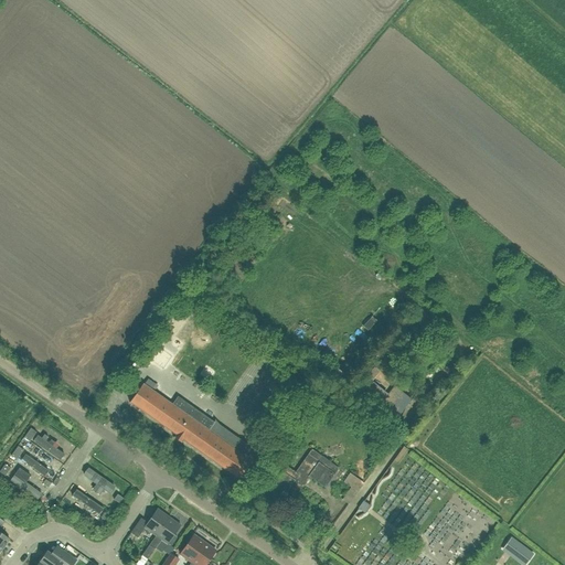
[(144,384),(142,384),(129,403),(129,404),(130,403),(176,435),(174,437),(172,436),(172,437),(182,444),(182,443),(181,443),(182,440),(237,479),(237,480),(252,460),(251,460),(216,436),(222,429),(177,397),(172,405),(144,384)]
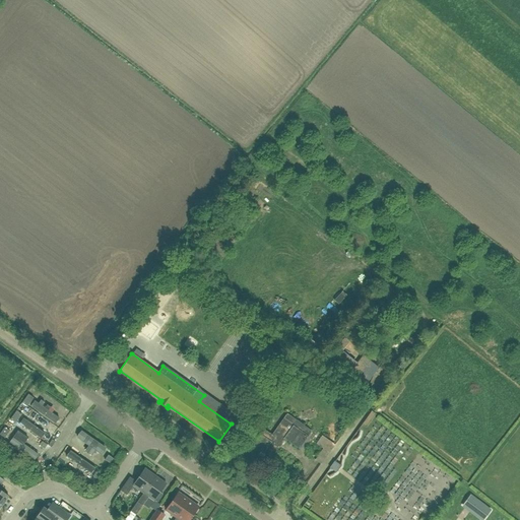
[(355,360),(349,354),(339,367),(349,375),(356,366),(353,363),(355,360)]
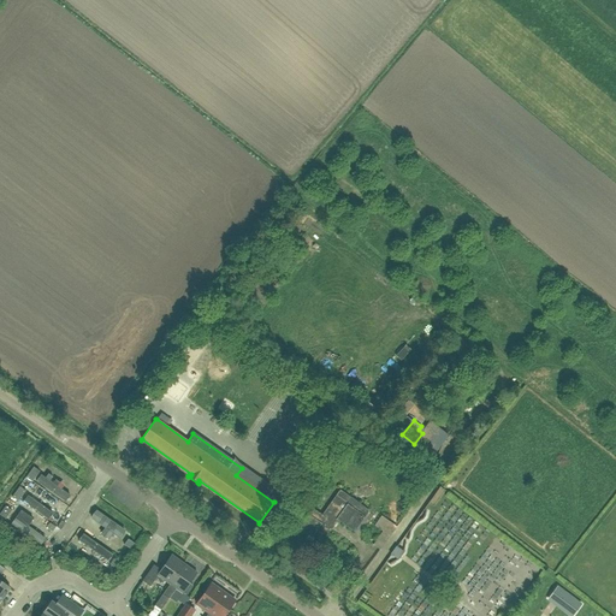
[(448,436),(434,425),(416,446),(430,457),(448,436)]
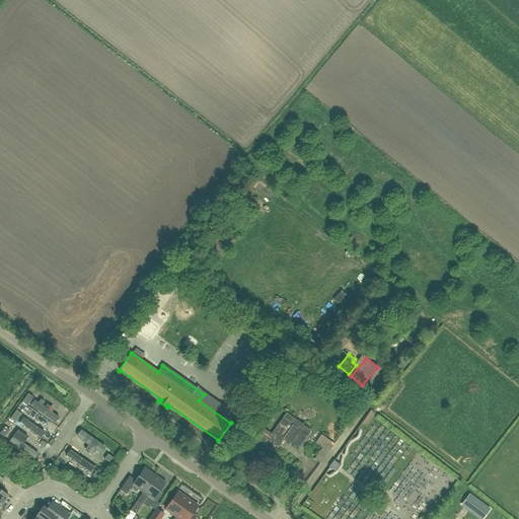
[(36,384),(32,388),(38,394),(42,390),(36,384)]
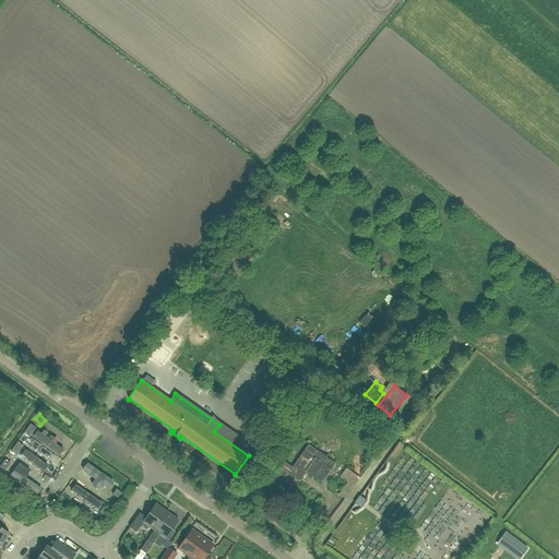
[(36,428),(31,424),(23,433),(30,438),(36,428)]
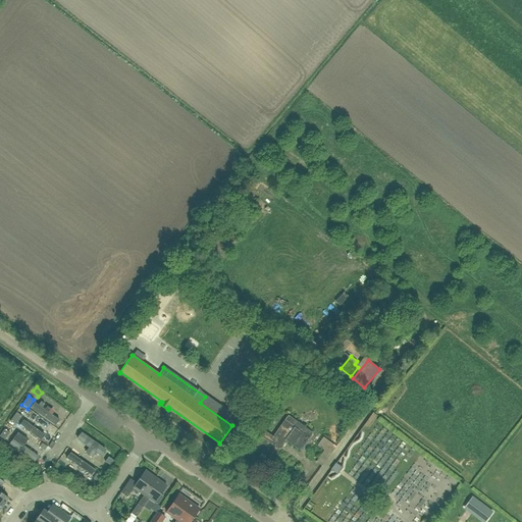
[(44,406),(40,403),(38,406),(35,405),(30,412),(55,429),(60,421),(42,409),(44,406)]
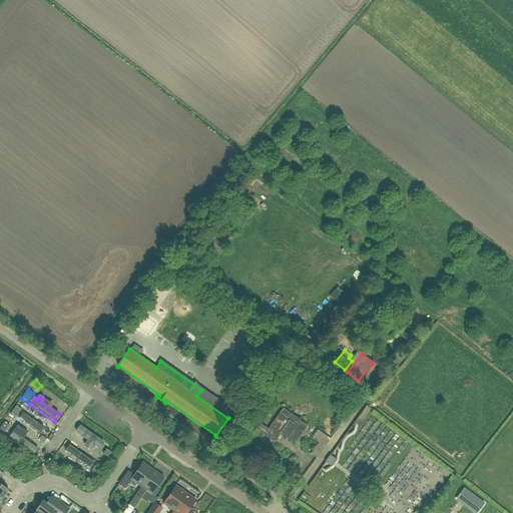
[(21,409),(16,406),(10,414),(15,418),(21,409)]
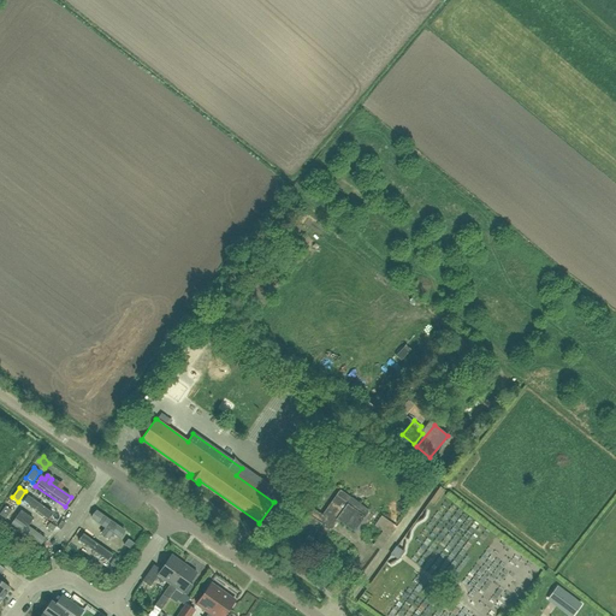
[(368,511),(339,491),(321,516),(307,507),(303,511),(302,510),(291,526),(311,539),(311,538),(319,544),(337,520),(354,532),(365,517),(365,516),(368,511)]
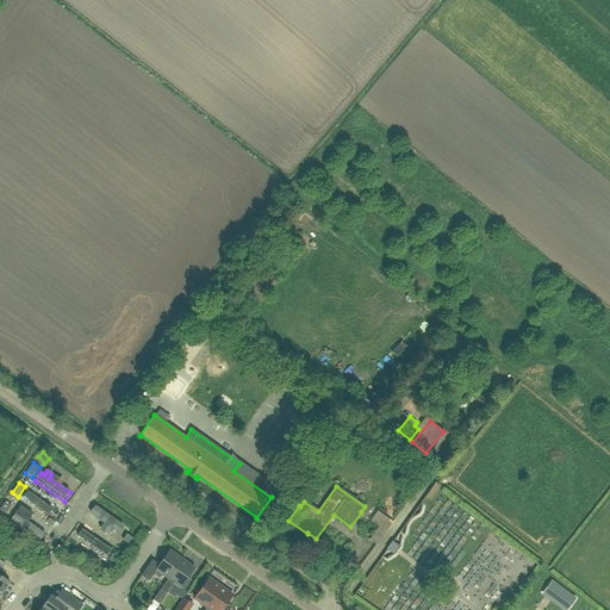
[(35,491),(32,489),(25,499),(48,516),(55,505),(37,493),(35,491)]
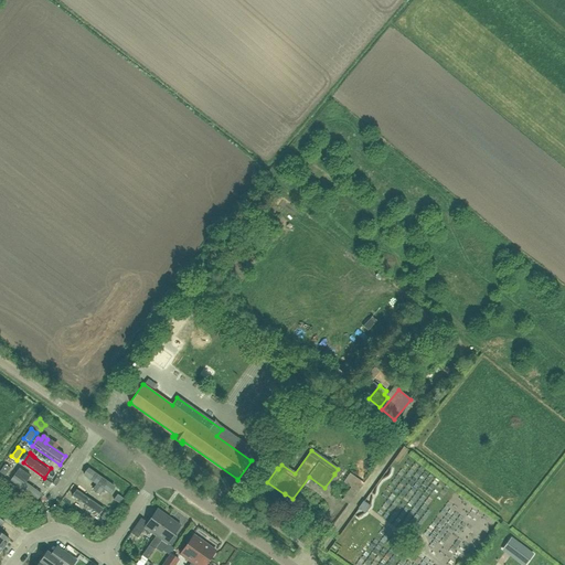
[(11,469),(6,465),(0,470),(0,475),(3,478),(11,469)]
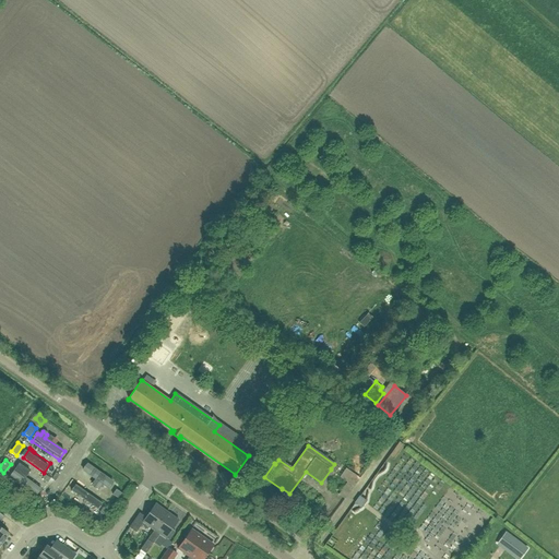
[(126,490),(84,461),(72,478),(111,508),(126,490)]
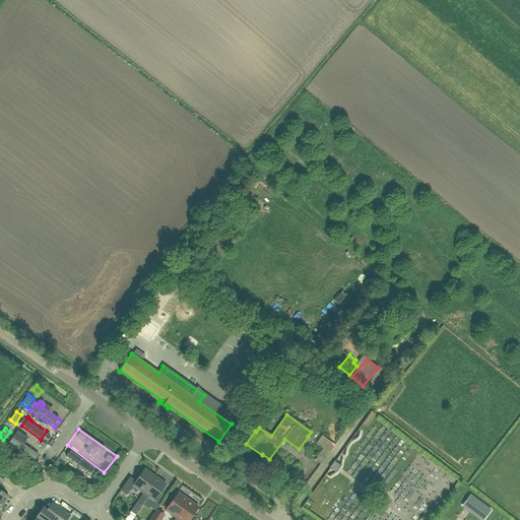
[(26,440),(16,433),(8,444),(35,462),(39,456),(22,445),(26,440)]
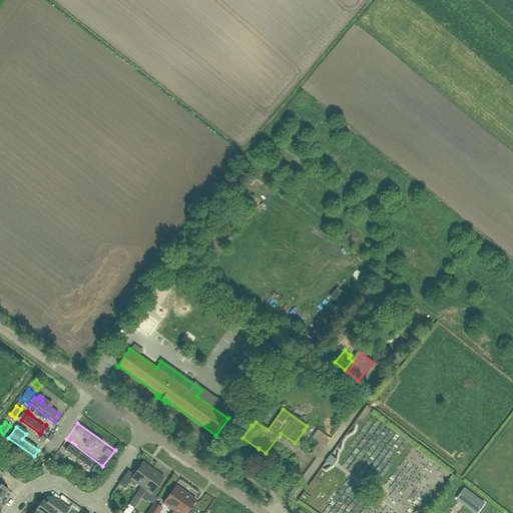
[(102,466),(66,439),(53,456),(90,483),(102,466)]
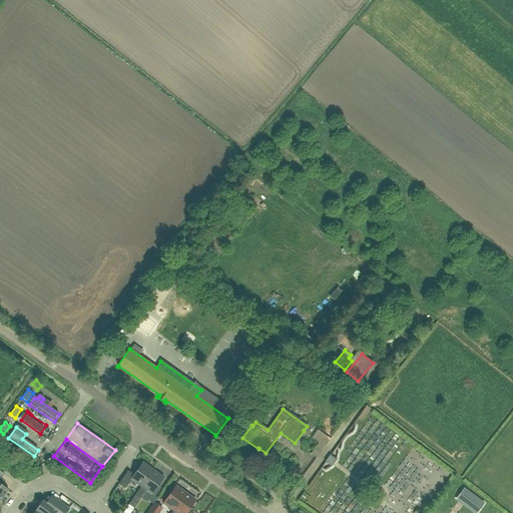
[(130,479),(141,487),(152,470),(142,462),(133,475),(127,471),(118,484),(124,489),(130,479)]
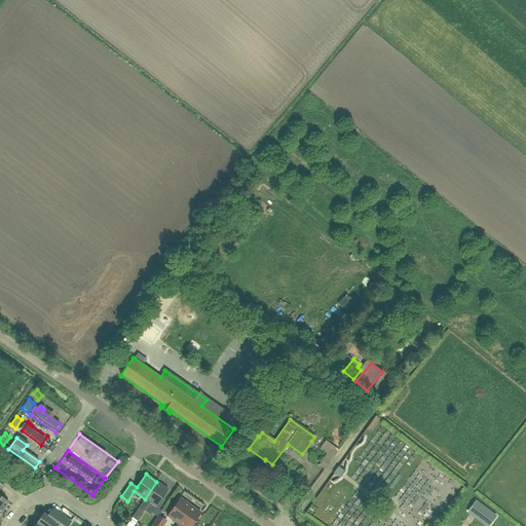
[(365,477),(368,490),(375,488),(374,482),(379,480),(377,474),(371,475),(365,477)]
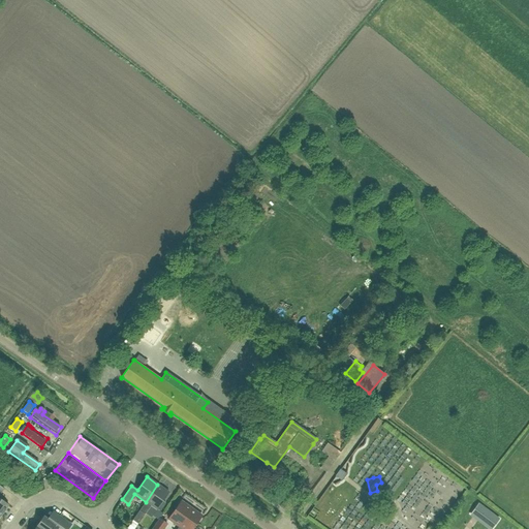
[(133,520),(138,523),(151,505),(156,509),(168,492),(157,485),(146,502),(133,520)]
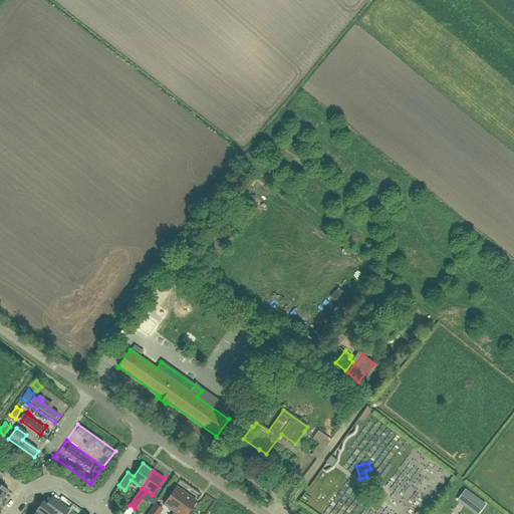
[(164,504),(174,511),(186,494),(176,487),(164,504)]
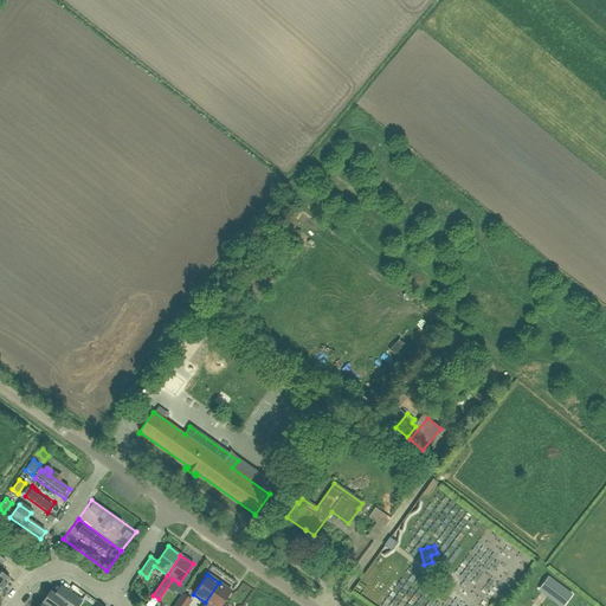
[(571,605),(579,595),(556,579),(548,590),(569,605),(571,605)]
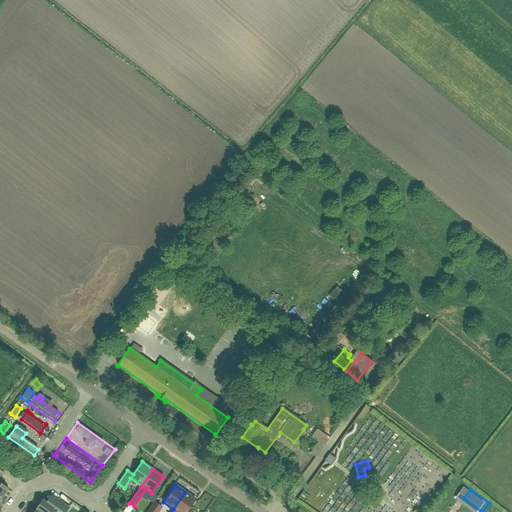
[(185,492),(173,509),(170,511),(186,511),(195,499),(185,492)]
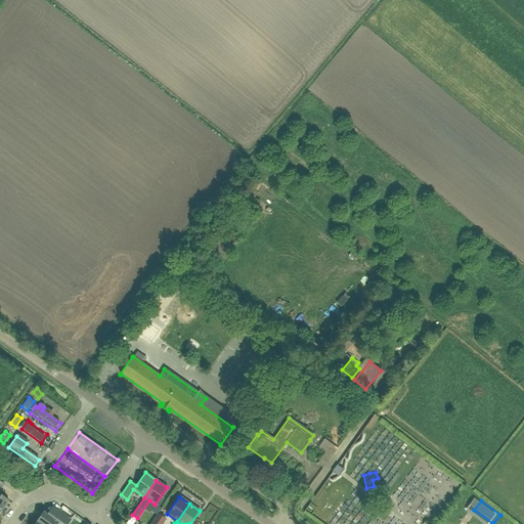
[(36,521),(39,523),(67,523),(70,520),(52,507),(47,514),(43,512),(36,521)]
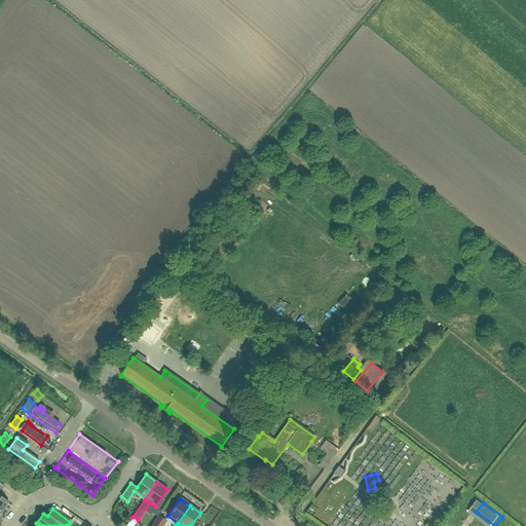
[(162,525),(166,521),(159,516),(151,525),(162,525)]
